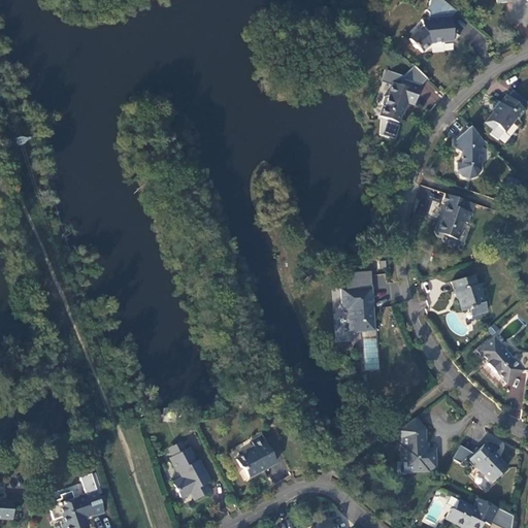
[(446,23),(455,10),(441,0),(429,0),(428,6),(425,10),(428,12),(429,18),(420,19),(421,27),(408,39),(414,44),(413,45),(416,48),(417,47),(421,53),(430,43),(442,42),(442,44),(452,43),(458,36),(449,28),(446,28),(446,23)]
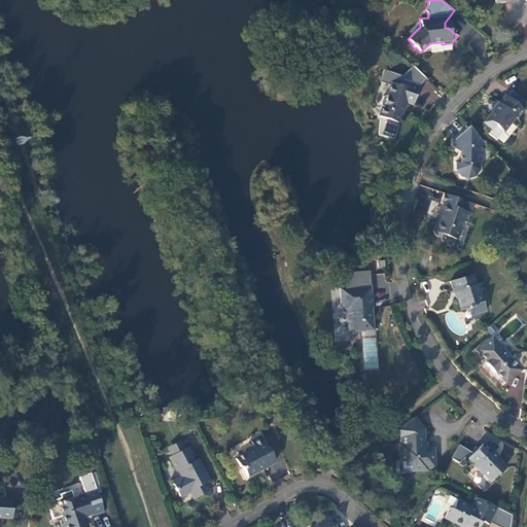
[(378,116),(397,123),(400,114),(401,115),(405,107),(403,106),(406,102),(413,105),(419,86),(401,80),(399,85),(391,82),(387,96),(383,97),(380,103),(381,107),(378,116)]
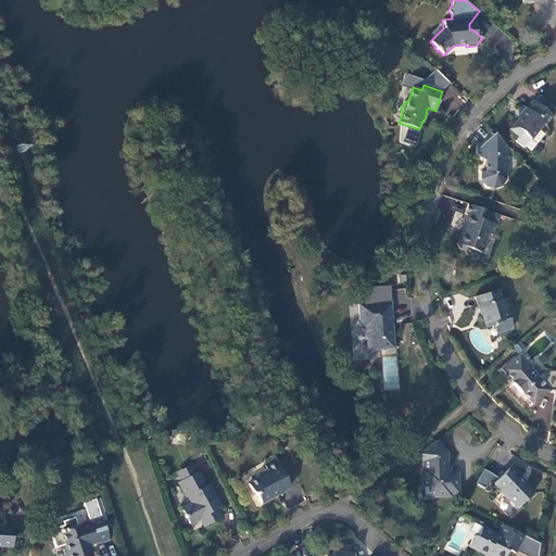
[(521,104),(517,109),(518,114),(520,116),(509,129),(518,136),(514,140),(522,148),(543,123),(545,124),(552,116),(533,100),(527,109),(521,104)]
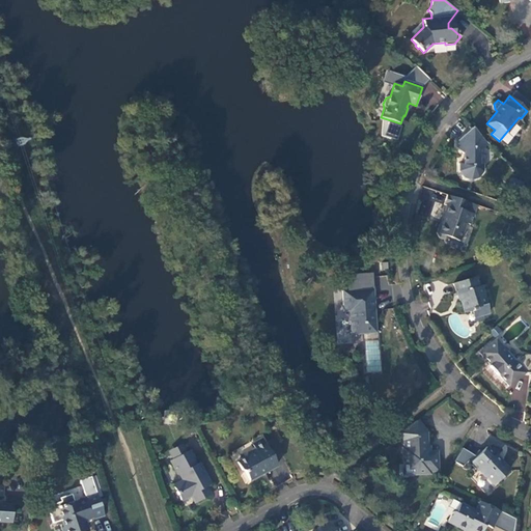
[(487,143),(472,128),(457,142),(456,147),(464,154),(463,163),(459,163),(459,171),(464,177),(471,180),(478,177),(483,171),(483,165),(479,165),(479,151),(487,143)]
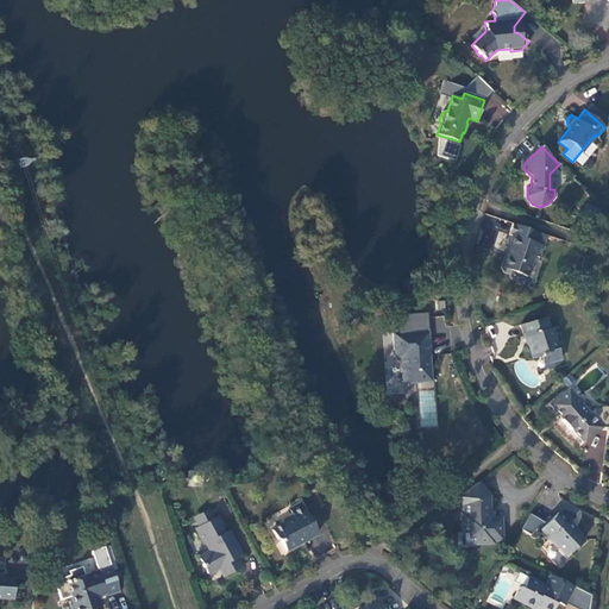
[(547,236),(513,224),(509,234),(512,236),(515,237),(509,257),(504,256),(501,268),(503,272),(509,275),(515,272),(527,276),(534,256),(540,257),(547,236)]
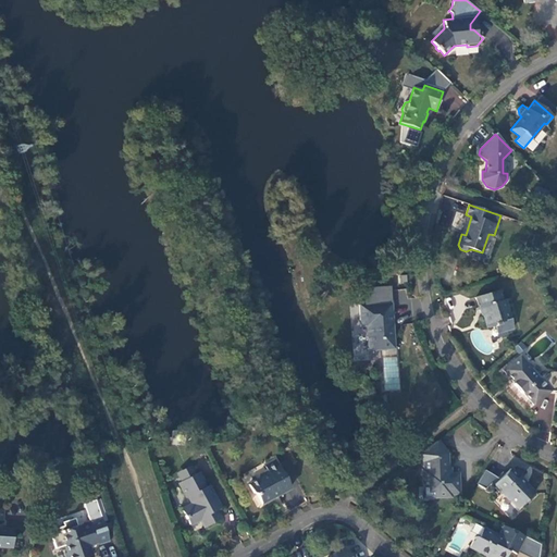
[(471,217),(468,215),(461,234),(466,235),(471,217)]
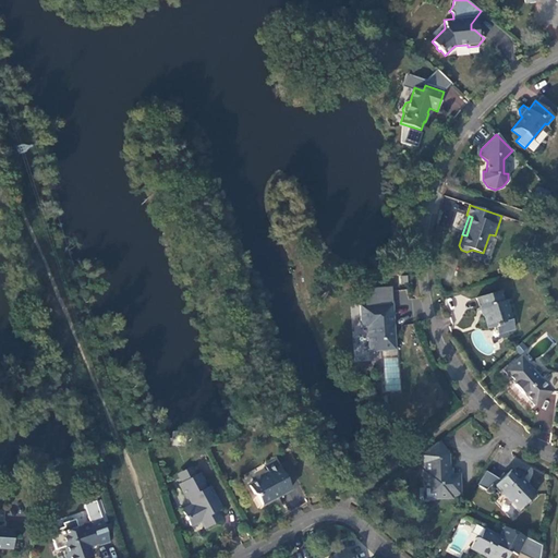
[(483,316),(485,317),(487,327),(495,326),(496,327),(499,326),(501,332),(508,331),(513,329),(508,308),(507,310),(501,291),(476,298),(480,308),(481,308),(483,316)]
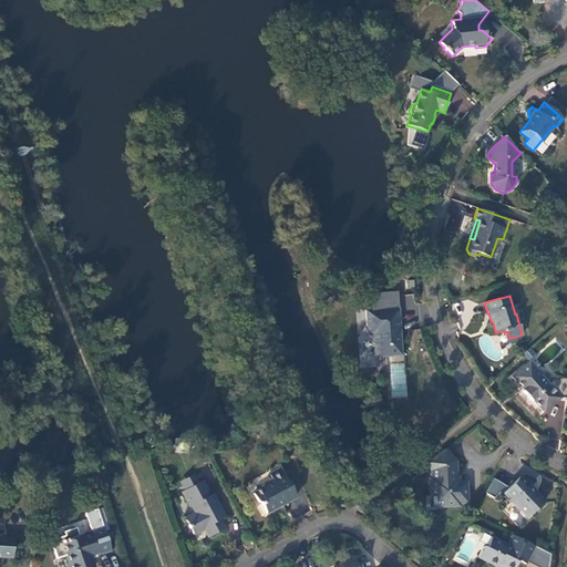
[(375,357),(402,356),(398,308),(366,311),(368,332),(373,332),(375,357)]
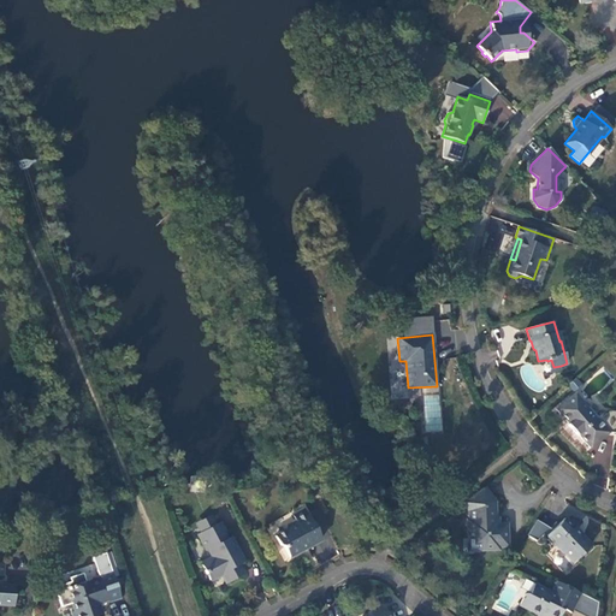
[(551,360),(548,361),(551,373),(562,371),(561,366),(554,367),(551,360)]
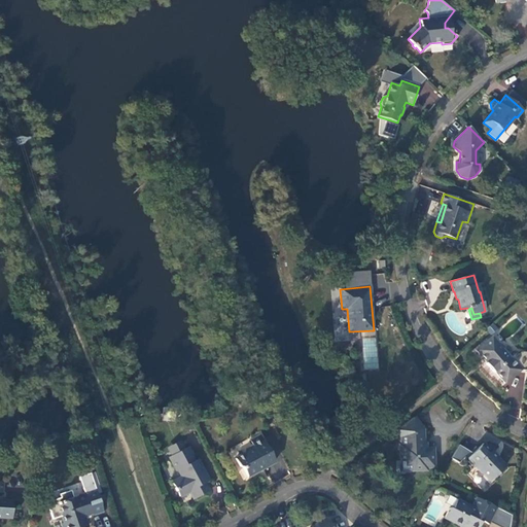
[(526,370),(526,352),(521,352),(512,360),(492,337),(477,350),(487,361),(486,362),(494,373),(495,372),(505,383),(521,370),(526,370)]
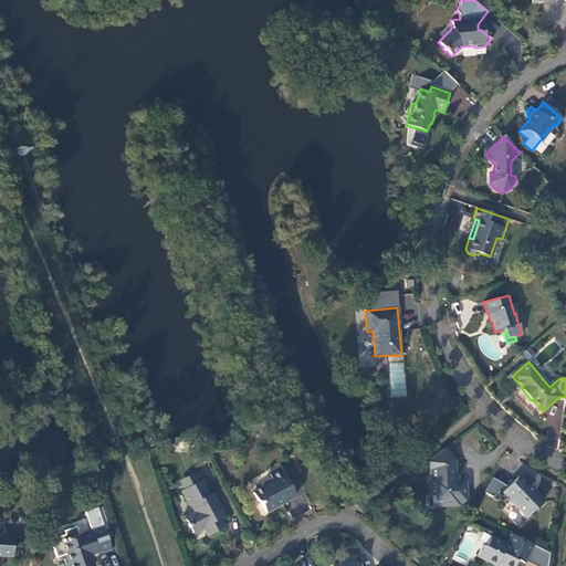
[(454,473),(453,461),(444,449),(426,462),(431,469),(431,479),(430,479),(430,495),(436,495),(440,500),(440,504),(457,504),(457,501),(465,501),(464,482),(451,483),(451,473),(454,473)]
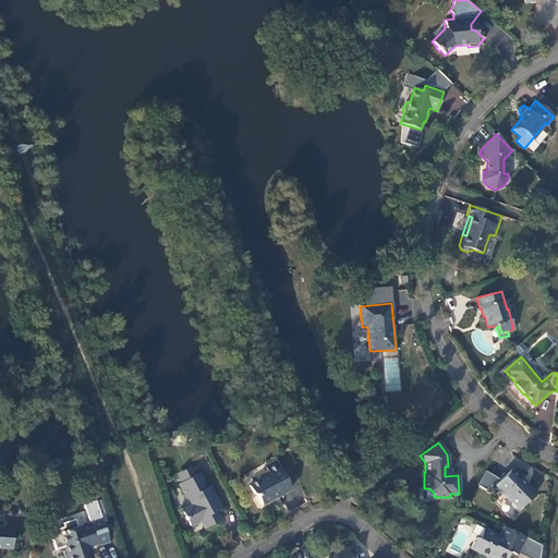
[(280,495),(291,489),(276,460),(265,466),(268,472),(261,476),(259,480),(249,485),(253,494),(257,495),(263,505),(271,499),(273,496),(279,493),(280,495)]
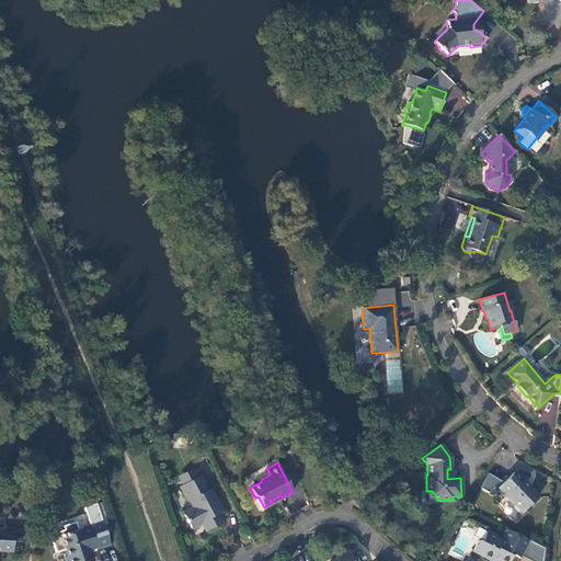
[(179,477),(183,485),(196,478),(192,469),(179,477)]
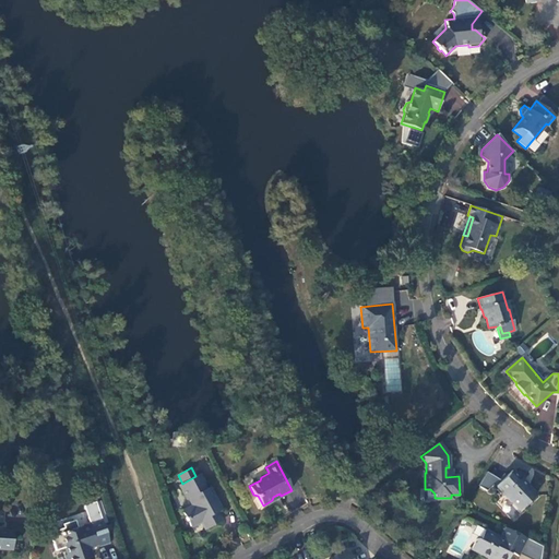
[(504,473),(499,479),(492,485),(495,486),(503,496),(503,495),(510,500),(512,500),(520,510),(526,503),(526,500),(528,498),(531,500),(536,495),(512,470),(507,475),(504,473)]
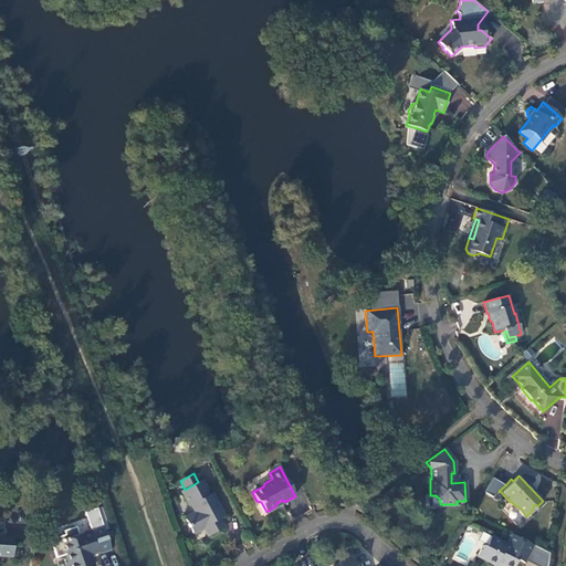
[(505,485),(493,478),(484,492),(493,496),(499,491),(505,485)]
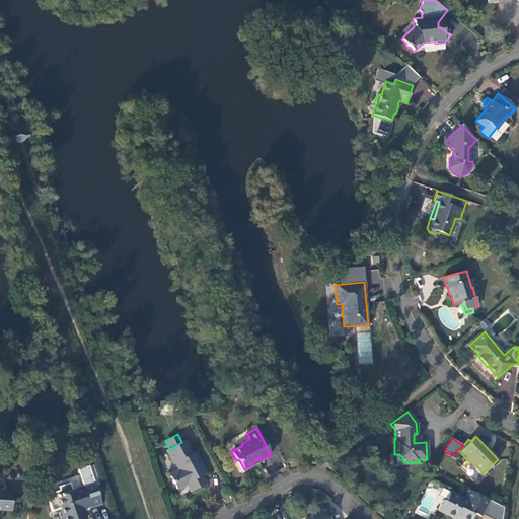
[(181,442),(169,449),(167,450),(174,464),(175,463),(179,470),(169,475),(176,489),(187,484),(191,492),(202,486),(197,475),(200,473),(201,475),(202,475),(207,472),(195,452),(194,453),(187,440),(181,442)]
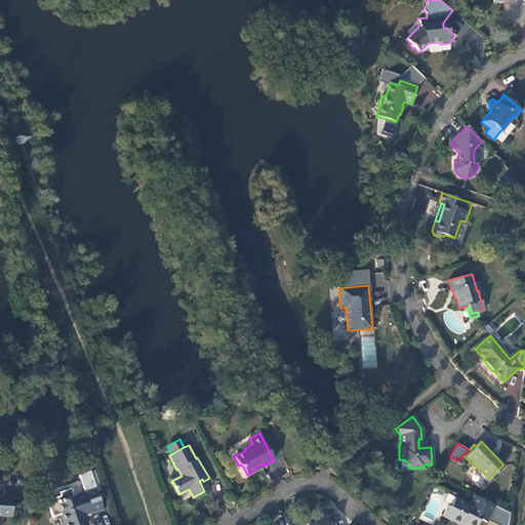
[(408,468),(408,463),(404,459),(399,459),(399,469),(408,468)]
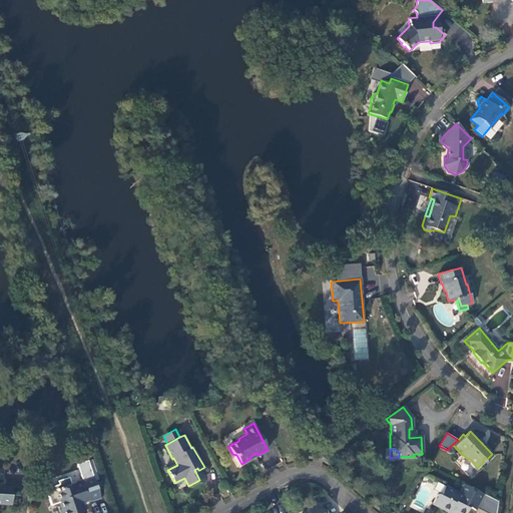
[(92,460),(88,461),(94,481),(99,479),(92,460)]
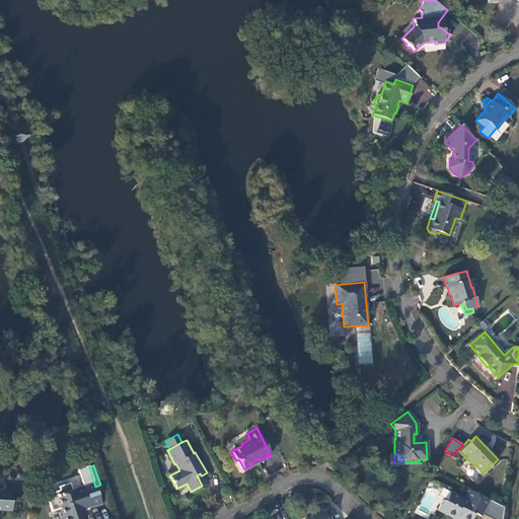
[(82,509),(85,505),(89,503),(90,507),(101,503),(95,487),(89,466),(78,470),(83,486),(72,490),(70,483),(58,487),(59,490),(46,495),(52,511),(62,508),(64,514),(60,516),(60,518),(81,518),(84,514),(82,510),(82,509)]
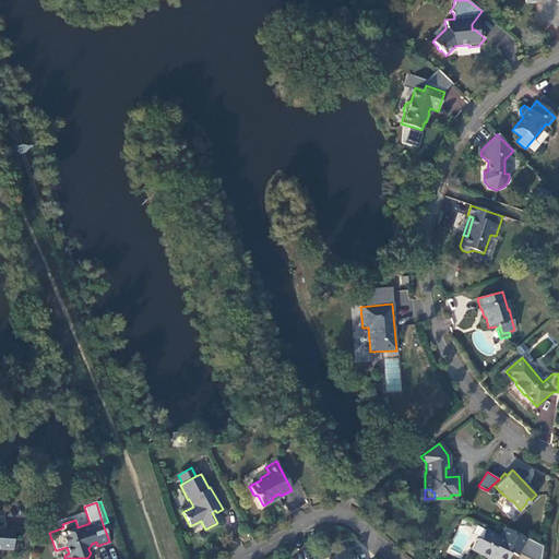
[(215,510),(212,512),(217,523),(222,521),(217,512),(216,512),(215,510)]
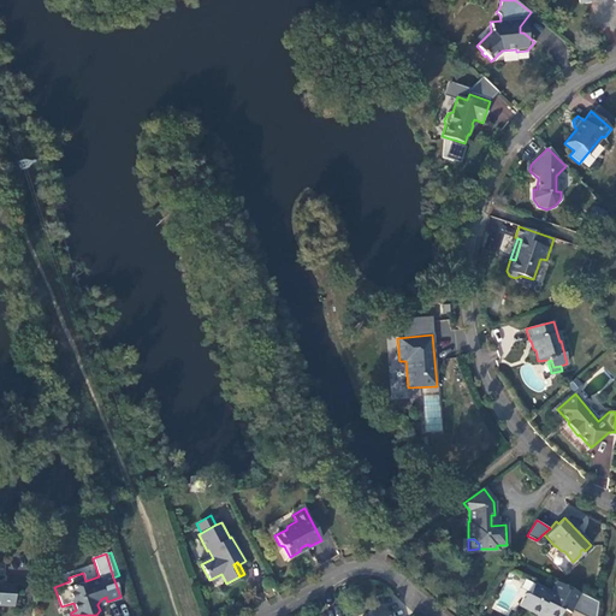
[(0,563),(0,604),(15,605),(16,585),(6,584),(6,586),(0,585),(0,575),(3,576),(4,564),(0,563)]
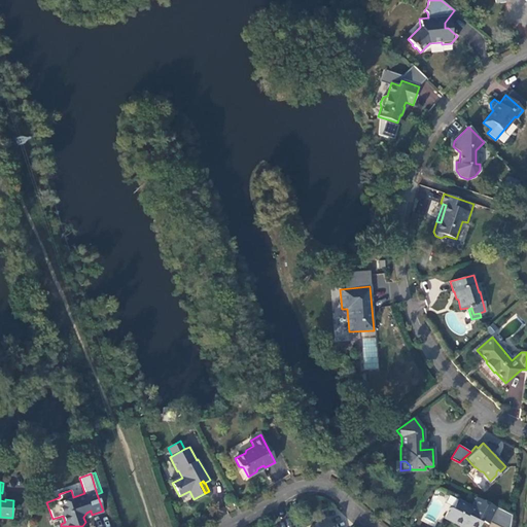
[(490,522),(496,507),(476,497),(471,506),(457,499),(452,510),(449,507),(444,518),(461,526),(463,526),(478,526),(482,521),(488,524),(490,522)]
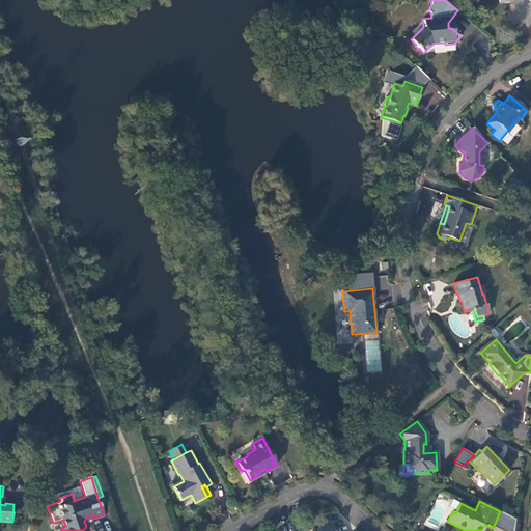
[(512,530),(514,519),(500,511),(494,526),(504,530),(512,530)]
